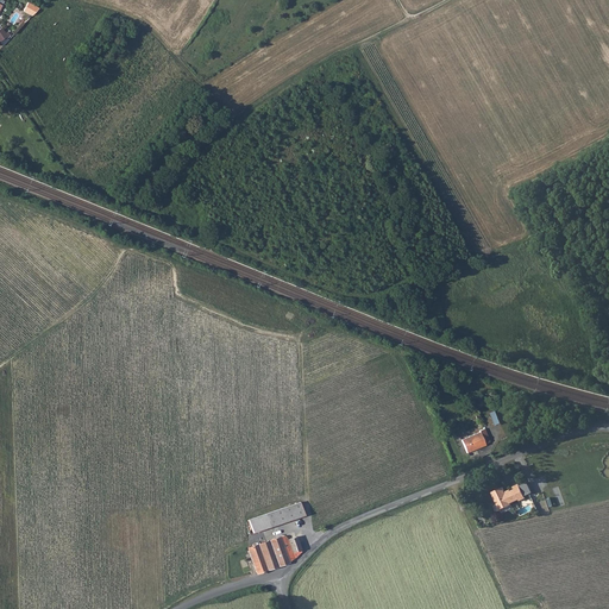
[(27,4),(24,12),(32,17),(39,10),(27,4)]
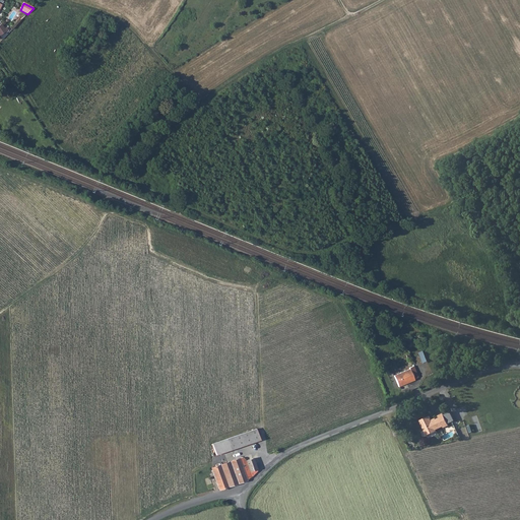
[(409,370),(393,376),(398,387),(414,381),(413,379),(417,378),(413,367),(408,368),(409,370)]
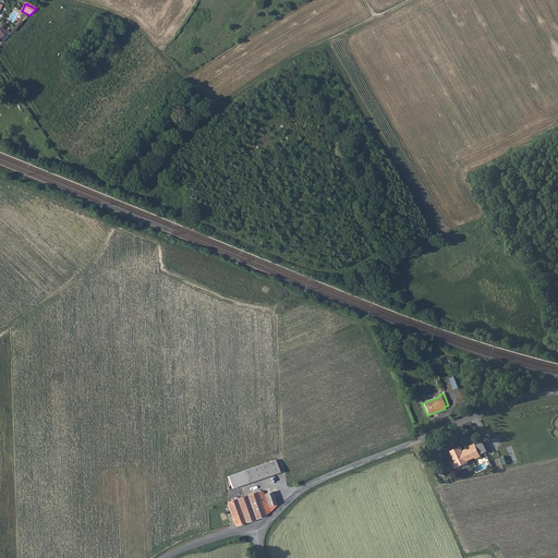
[(460,448),(450,452),(457,468),(468,463),(466,461),(474,458),(475,460),(481,457),(474,445),(469,447),(471,450),(463,453),(460,448)]
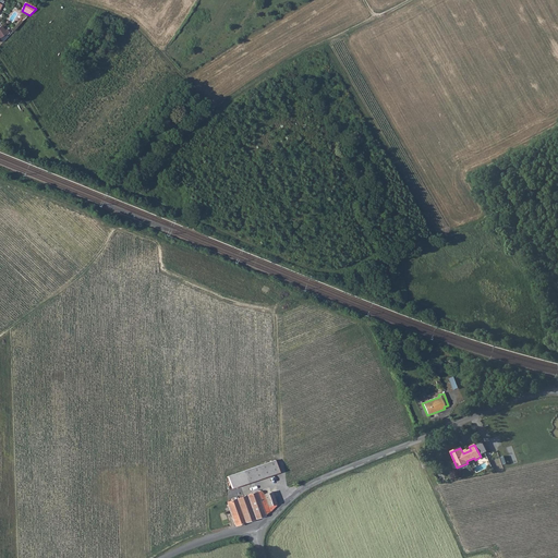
[(276,461),(229,476),(232,488),(280,473),(276,461)]
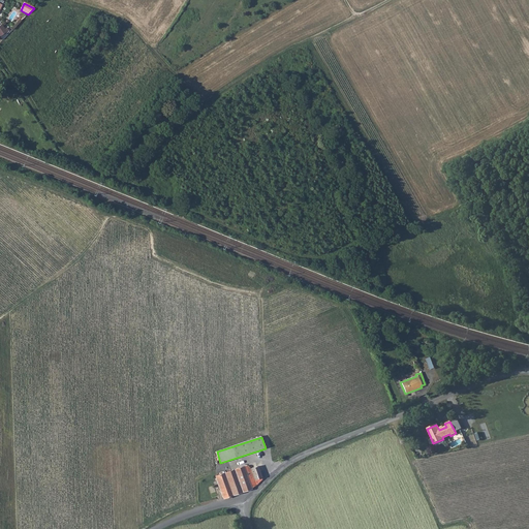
[(244,467),(216,476),(223,498),(246,491),(251,489),(244,467)]
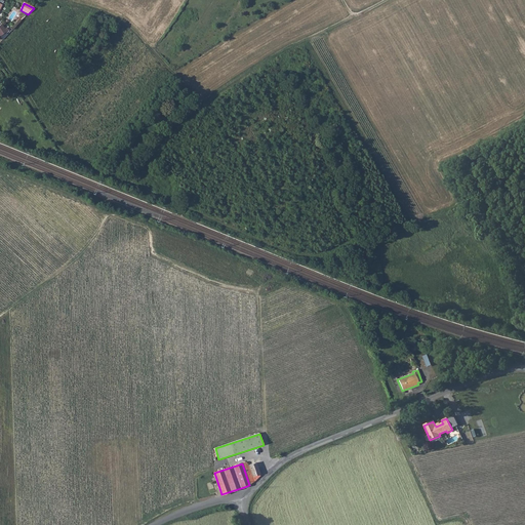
[(243,463),(242,463),(249,485),(252,483),(254,481),(252,477),(249,466),(243,463)]
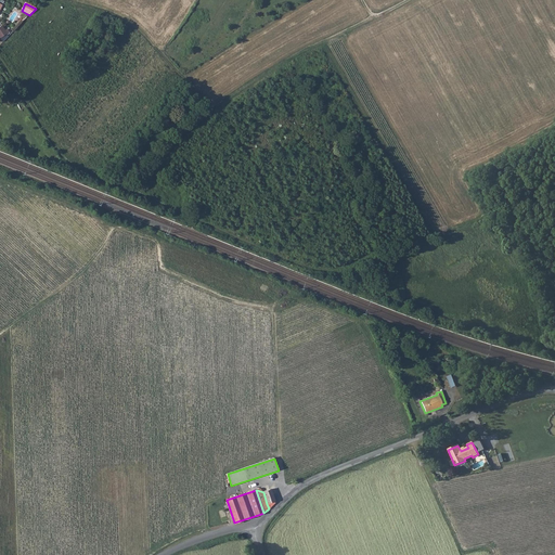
[(263,492),(267,504),(272,502),(274,501),(270,490),(263,492)]
